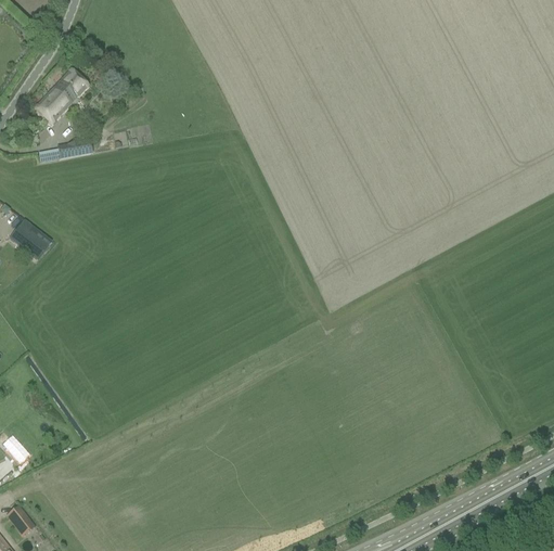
[(34,106),(52,124),(89,84),(72,67),(35,106),(34,106)]
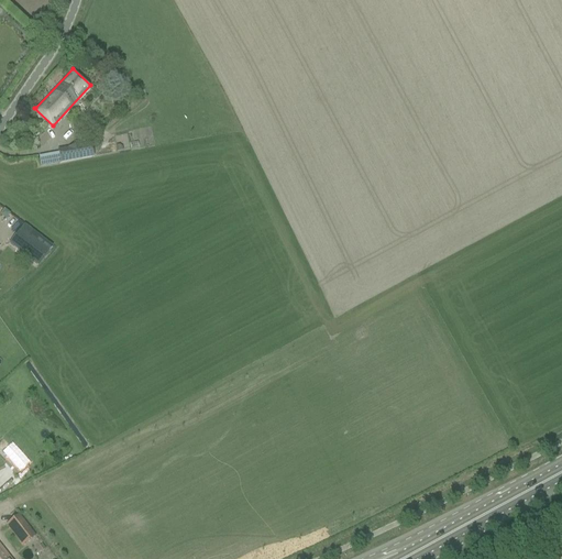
[(58,146),(61,160),(95,153),(92,140),(58,146)]
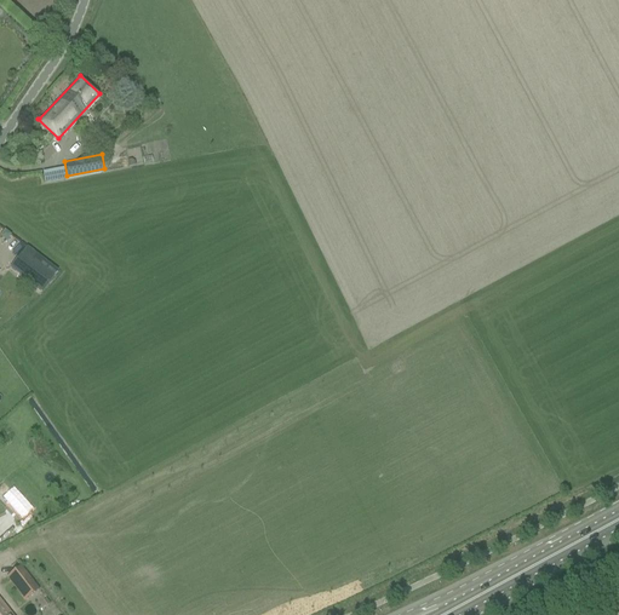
[(24,247),(11,265),(41,288),(55,271),(24,247)]
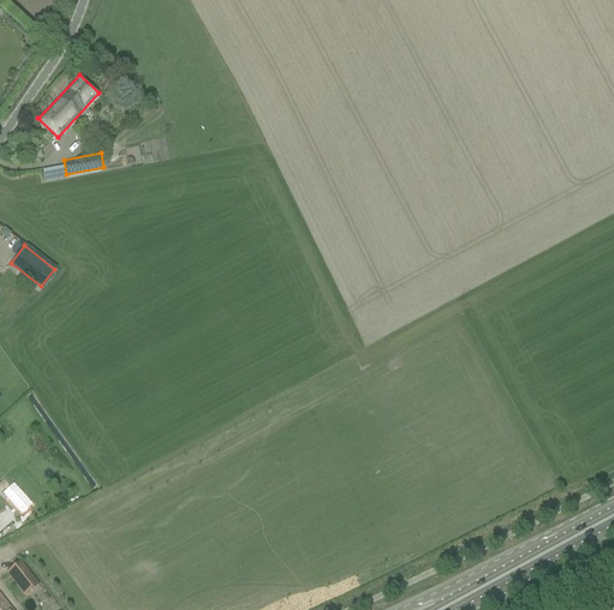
[(23,558),(9,570),(22,587),(36,575),(23,558)]
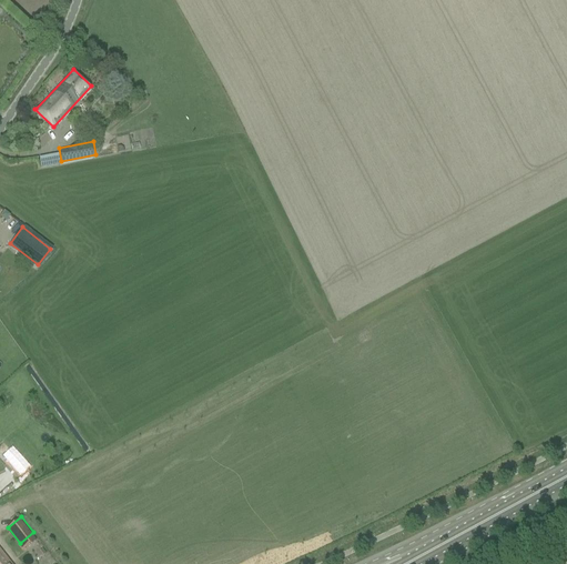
[(0,563),(14,563),(0,545),(0,563)]
